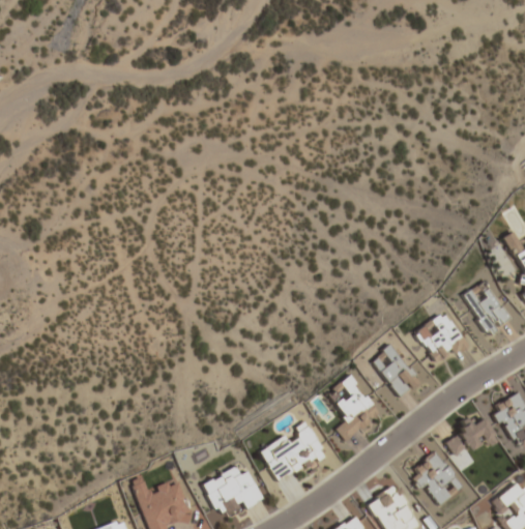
[(501,239),(524,265),(524,275),(521,278),(524,283),(524,294),(523,295),(524,296),(524,244),(513,230),(501,239)]
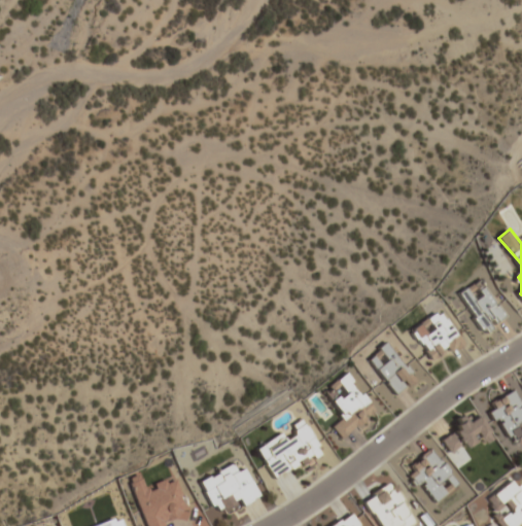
[(489,332),(510,316),(481,279),(459,295),(489,332)]
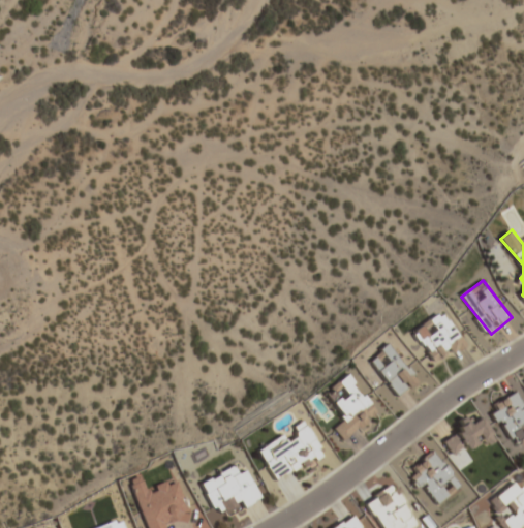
[(438,365),(468,342),(443,310),(414,332),(438,365)]
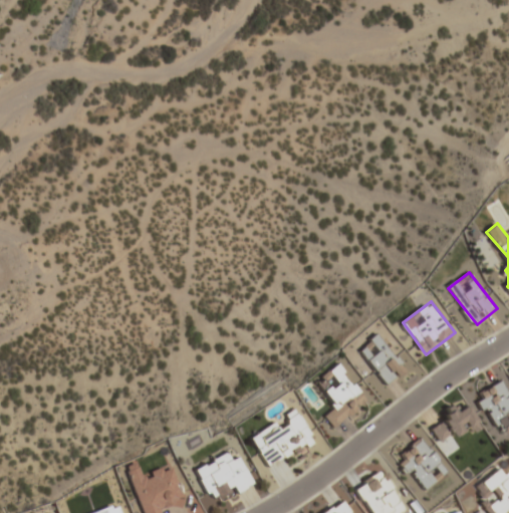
[(390,386),(409,368),(377,333),(358,349),(390,386)]
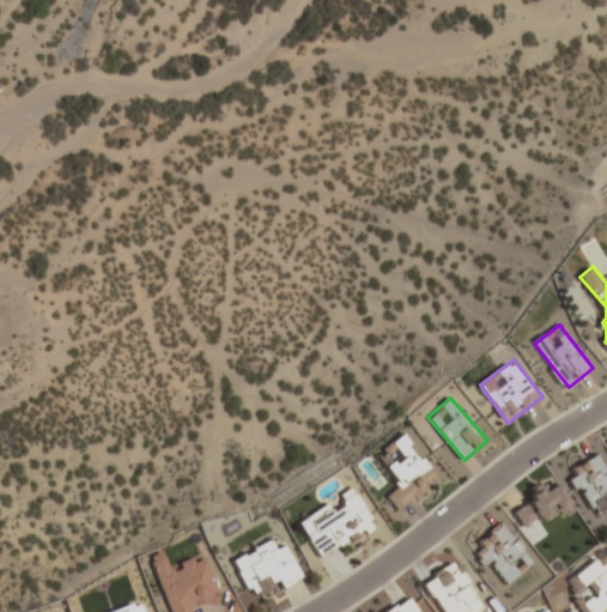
[(376,455),(400,486),(389,496),(400,510),(444,477),(410,430),(376,455)]
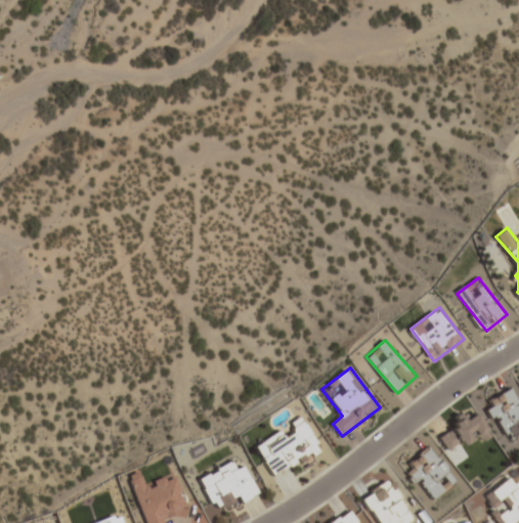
[(518,388),(488,401),(507,440),(518,434),(518,388)]
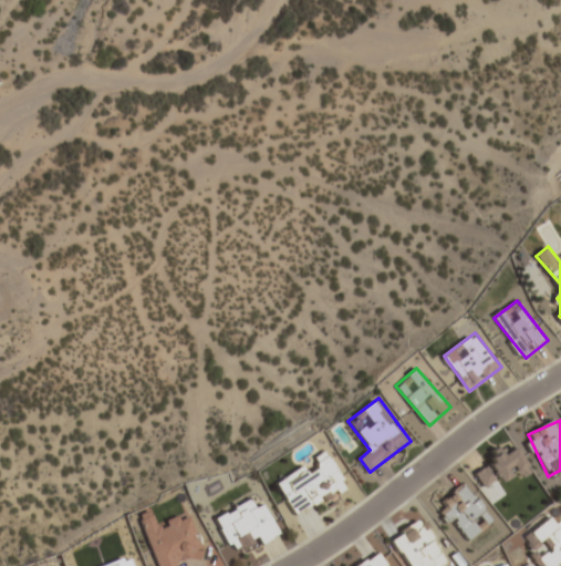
[(488,489),(518,469),(523,476),(532,471),(517,446),(507,453),(501,445),(487,455),(492,463),(477,472),(488,489)]
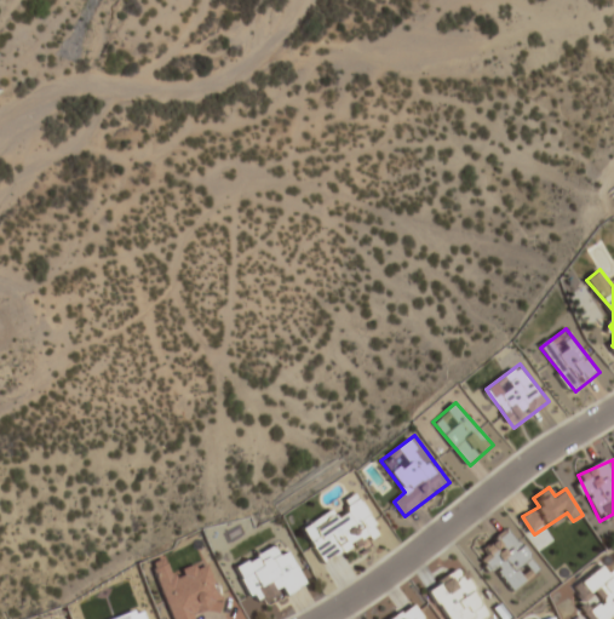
[(334,509),(303,528),(327,566),(383,531),(360,492),(346,500),(351,509),(339,517),(334,509)]
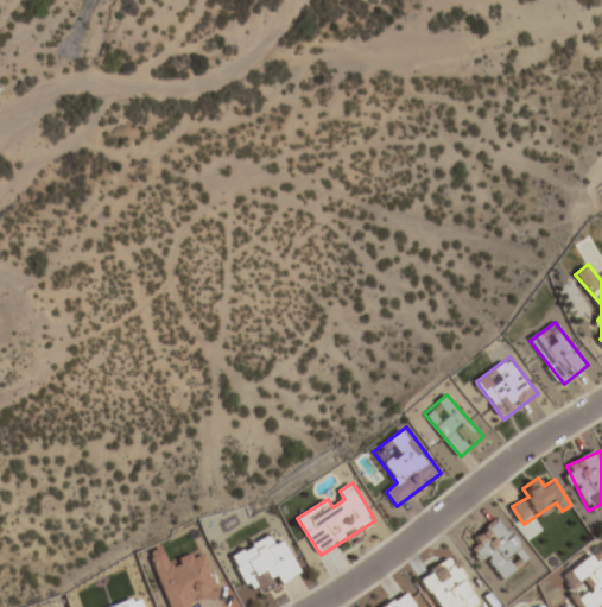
[(533,557),(500,517),(470,542),(504,582),(533,557)]
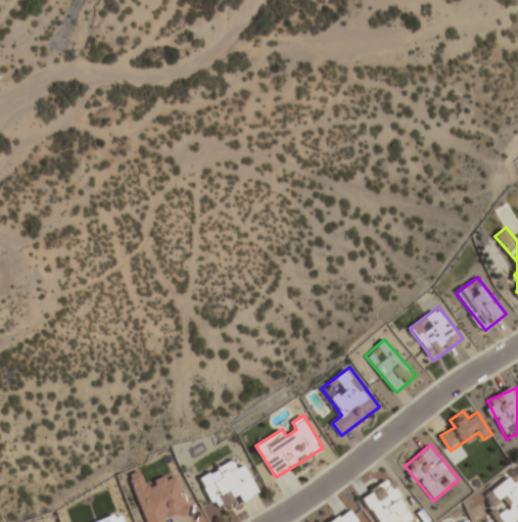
[(246,464),(237,468),(232,460),(199,476),(215,508),(227,503),(229,508),(240,503),(240,504),(262,493),(246,464)]
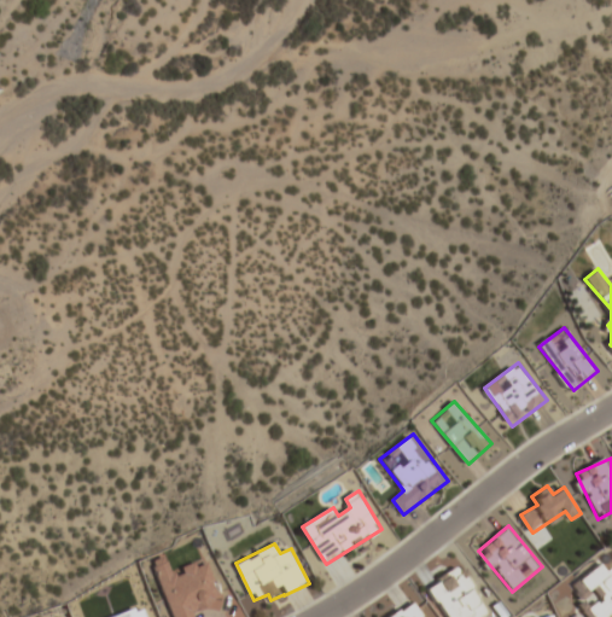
[(173,616),(199,616),(198,610),(225,601),(211,558),(174,570),(169,556),(156,560),(173,616)]
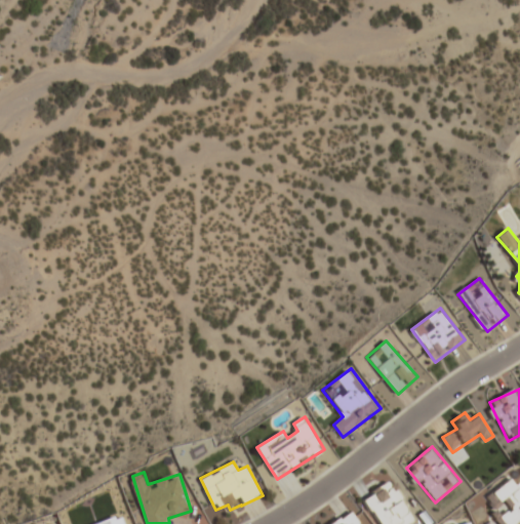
[(506,523),(518,523),(519,522),(519,482),(514,476),(485,502),(506,523)]
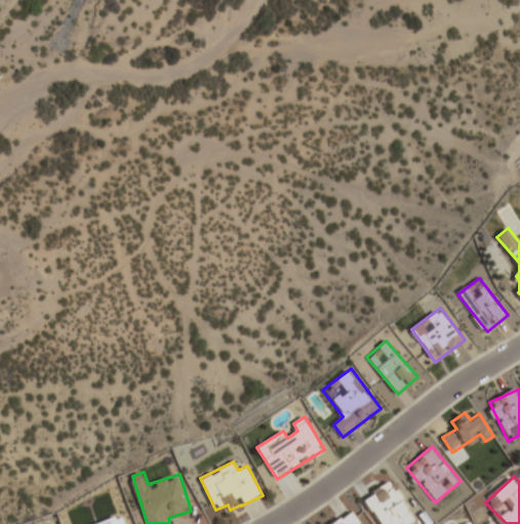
[(411,523),(418,520),(392,479),(364,496),(381,523),(411,523)]
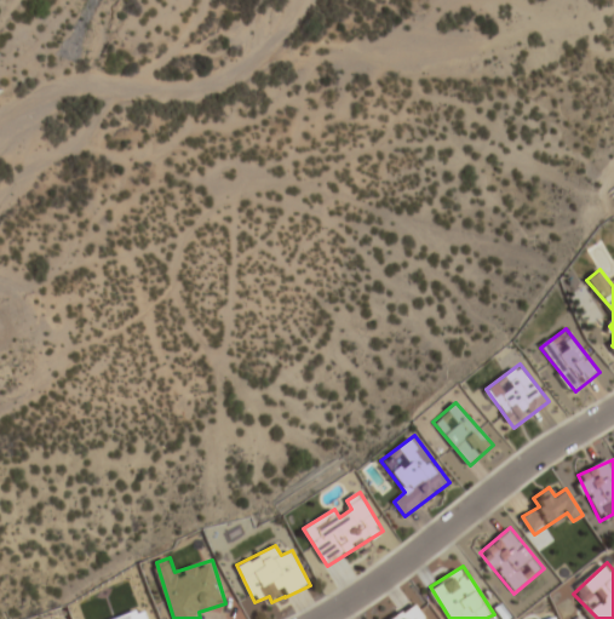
[(392,618),(426,618),(412,602),(392,618)]
